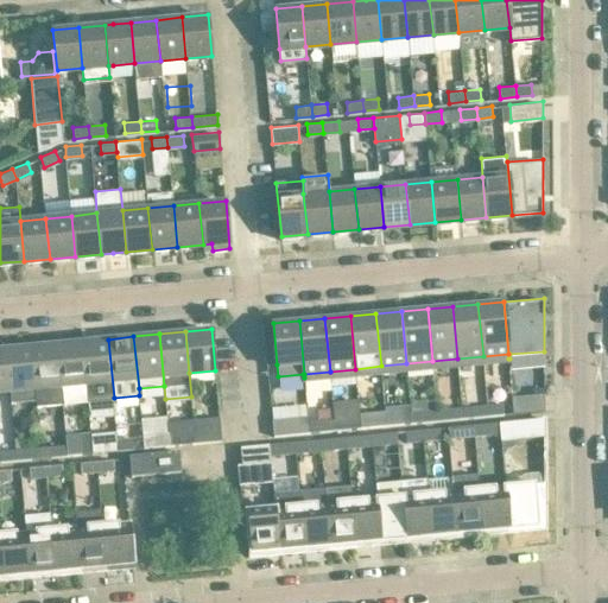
[(108,340),(83,342),(88,400),(90,414),(115,412),(114,398),(108,340)]
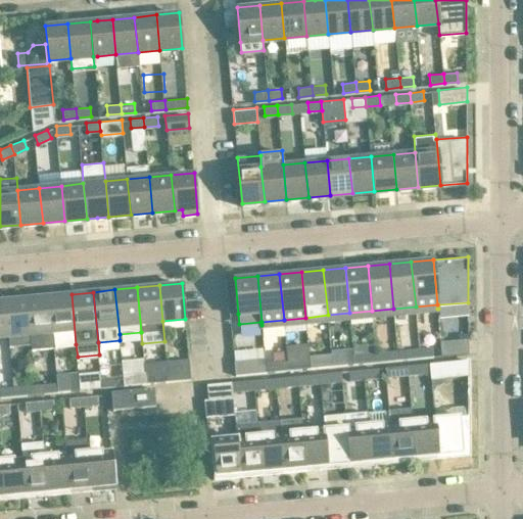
[(76,344),(70,294),(49,296),(54,346),(76,344)]
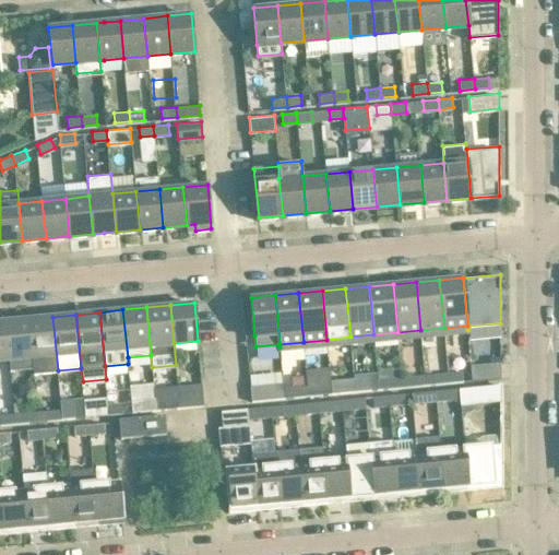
[(58,370),(52,317),(28,319),(34,367),(34,374),(58,370)]
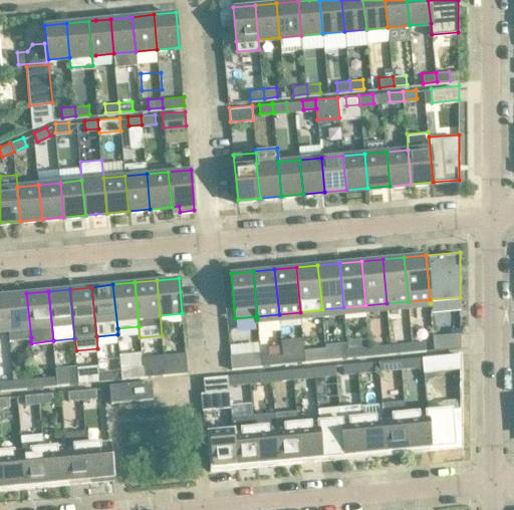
[(31,337),(26,293),(5,295),(8,329),(9,339),(31,337)]
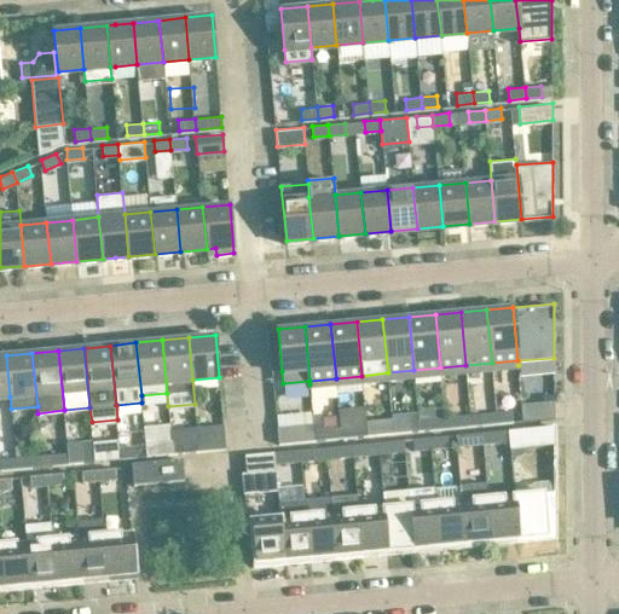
[(0,355),(0,397),(10,397),(6,355),(0,355)]
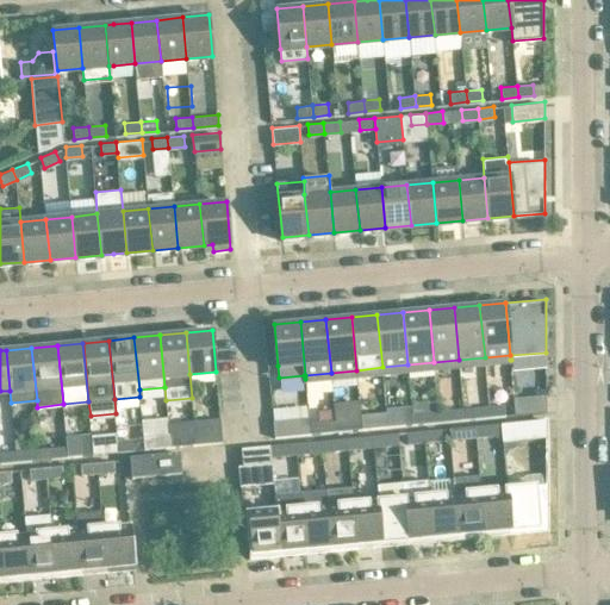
[(514,397),(515,413),(546,410),(546,393),(535,394),(514,397)]
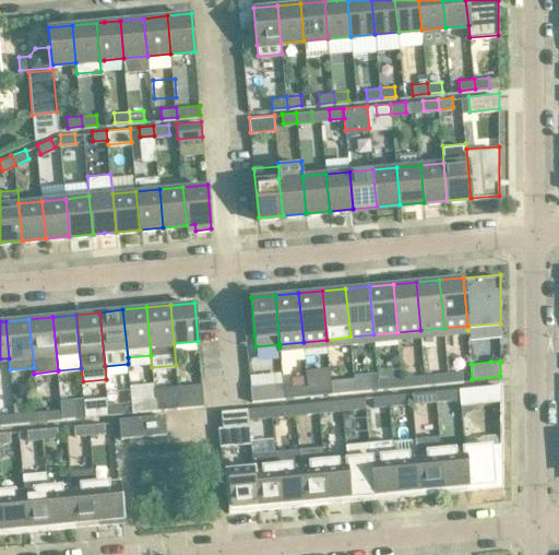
[(463,369),(448,372),(449,381),(463,379),(463,369)]
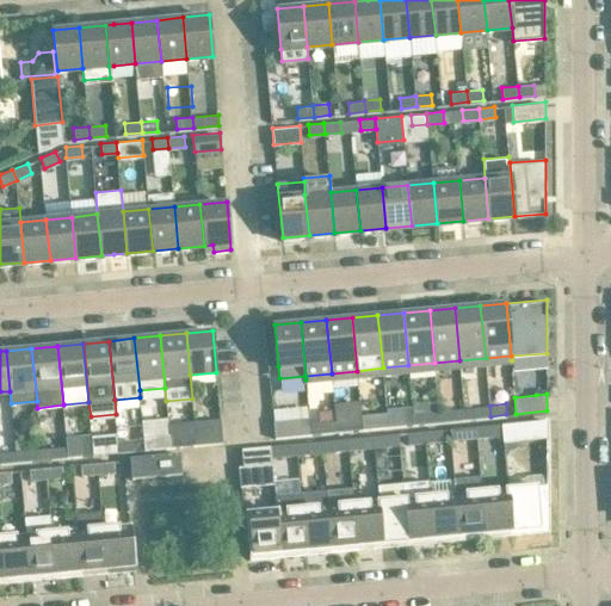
[(413,406),(387,408),(387,413),(388,426),(414,424),(414,413),(413,406)]
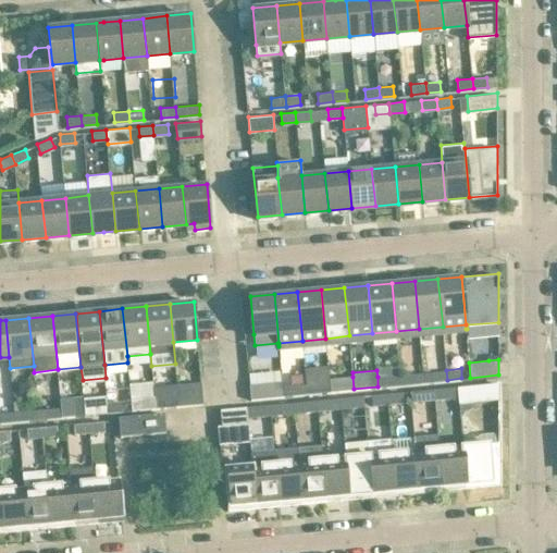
[(447,380),(446,370),(432,371),(423,372),(424,382),(447,380)]
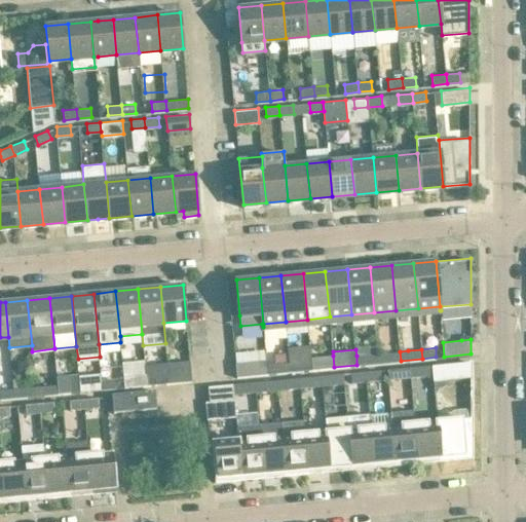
[(288,351),(274,352),(275,363),(289,362),(288,351)]
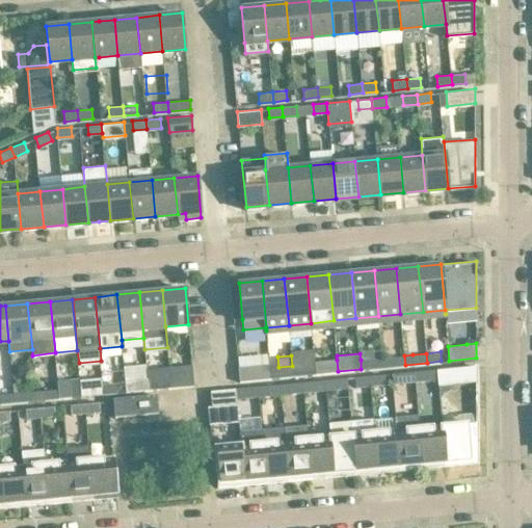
[(404,355),(395,357),(381,358),(382,367),(405,365),(404,355)]
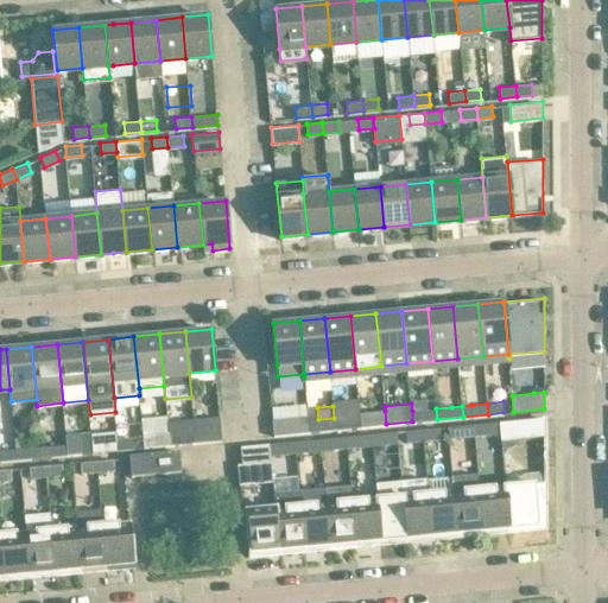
[(437,419),(436,408),(420,410),(422,420),(437,419)]
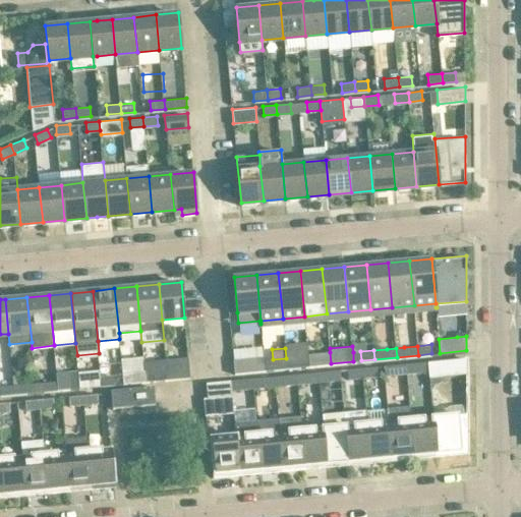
[(330,352),(316,353),(317,364),(331,363),(330,352)]
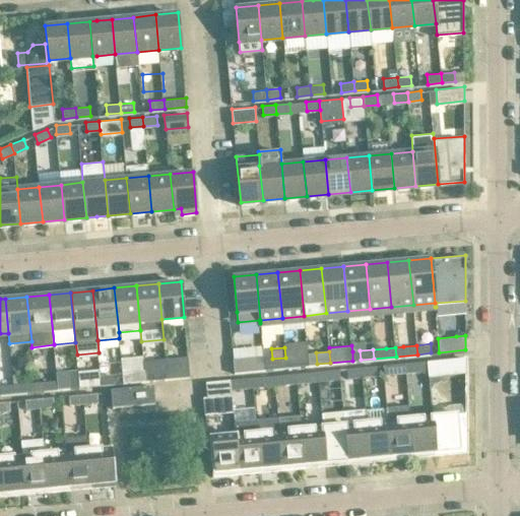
[(234,372),(265,369),(263,355),(233,358),(234,372)]
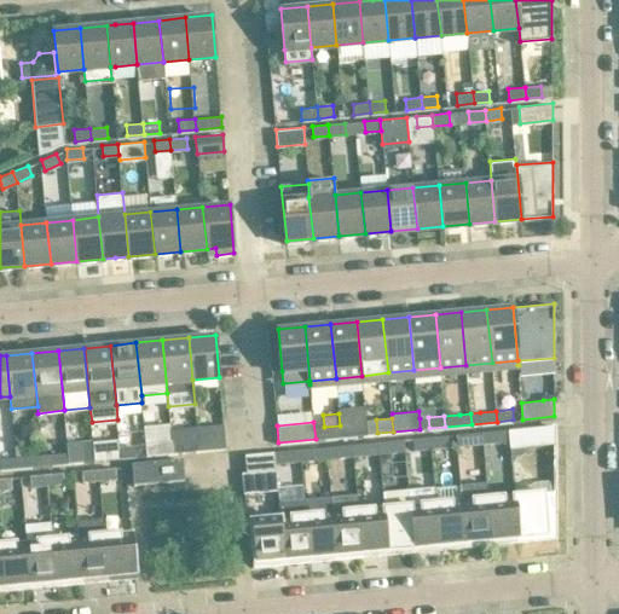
[(226,447),(224,423),(197,426),(200,450),(226,447)]
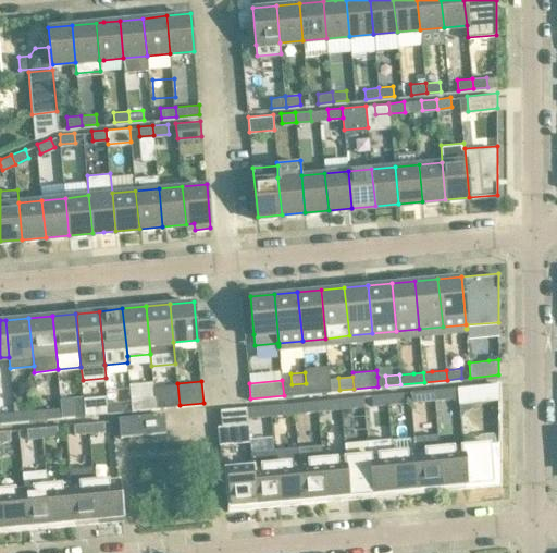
[(307,393),(321,392),(321,382),(306,383),(307,393)]
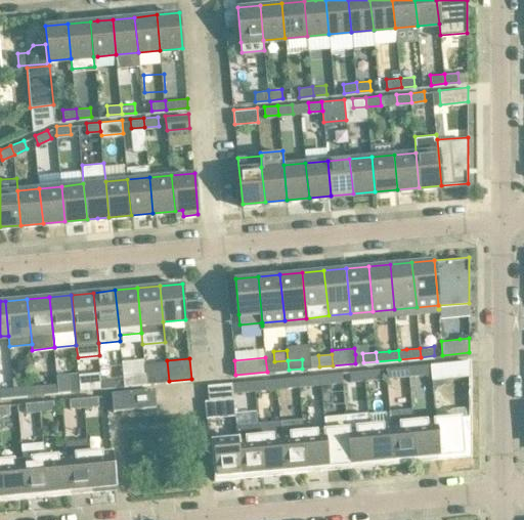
[(469,359),(430,363),(432,378),(469,375),(469,359)]
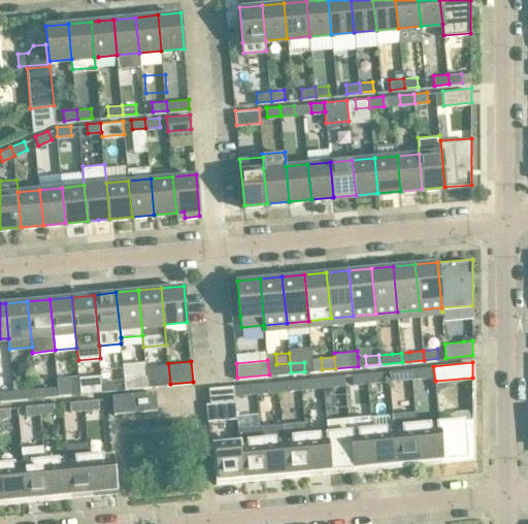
[(170,384),(168,363),(144,365),(145,371),(145,373),(146,386),(170,384)]
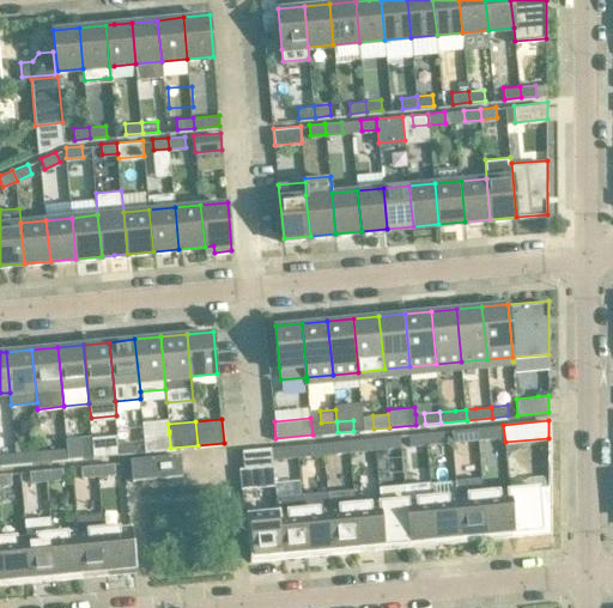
[(322,433),(338,432),(337,421),(321,423),(322,433)]
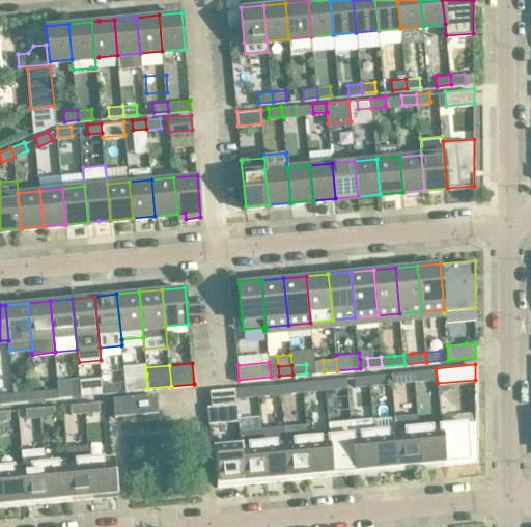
[(428,368),(413,370),(414,380),(428,379),(428,368)]
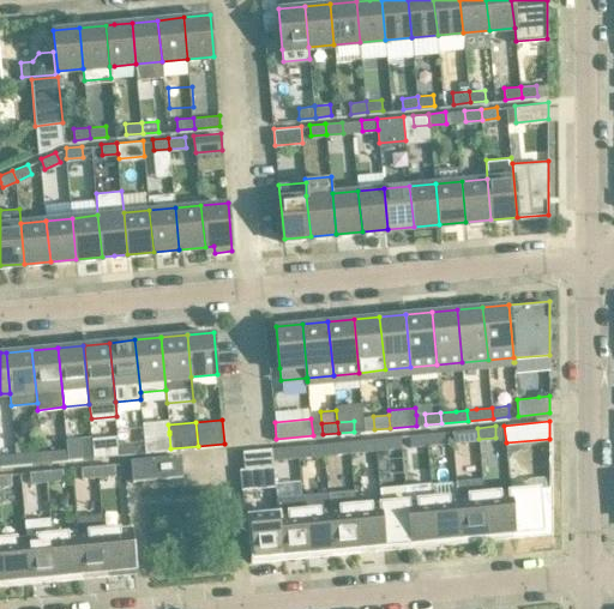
[(479,439),(477,428),(461,429),(462,440),(479,439)]
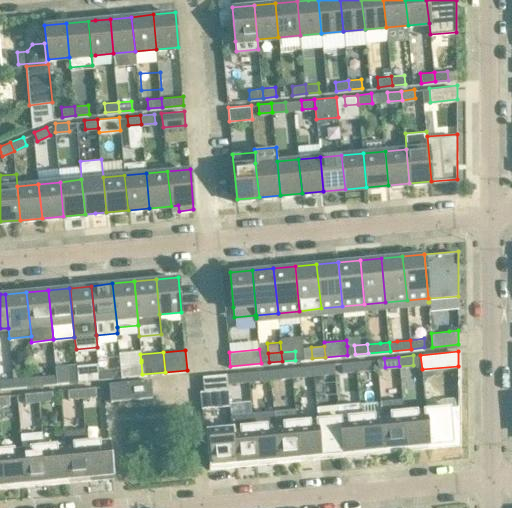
[(370,369),(369,359),(355,361),(356,370),(370,369)]
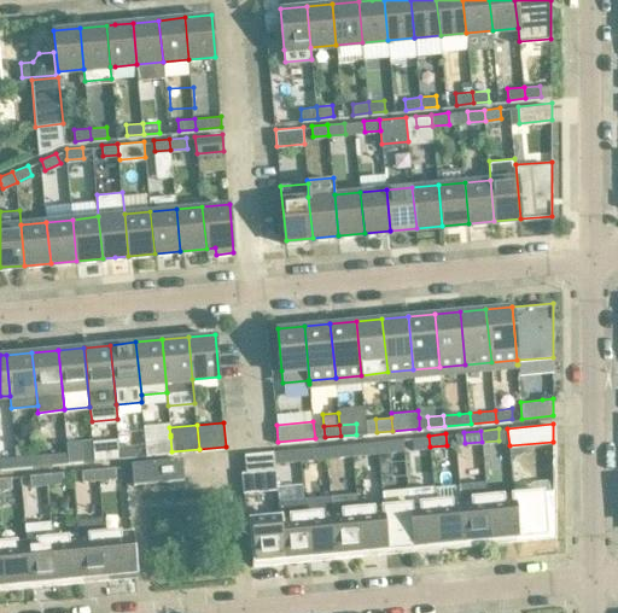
[(413,448),(430,447),(429,436),(412,437),(413,448)]
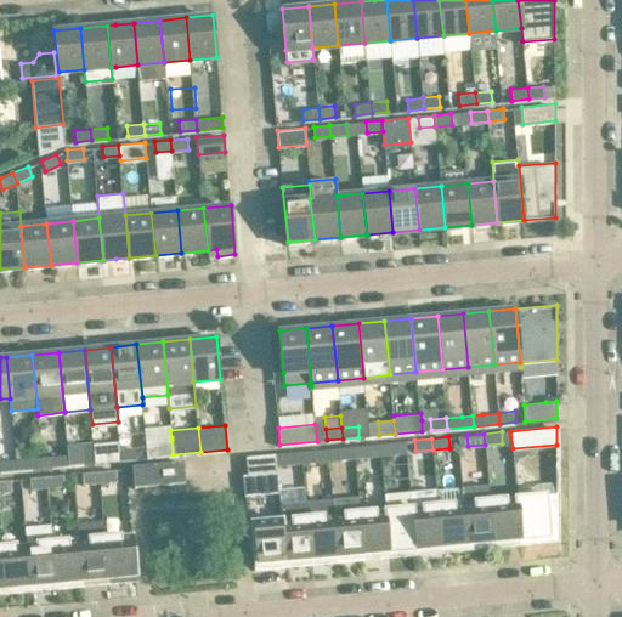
[(119,440),(92,442),(95,462),(120,459),(119,448),(119,440)]
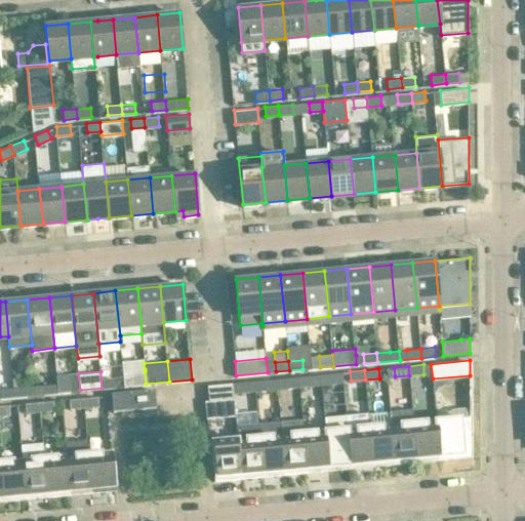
[(145,371),(123,373),(124,386),(146,384),(145,371)]
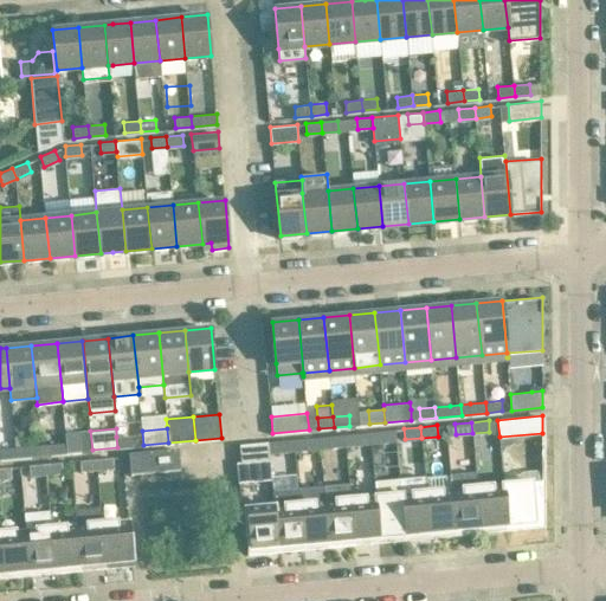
[(65,431),(66,441),(65,441),(66,452),(83,451),(81,430),(65,431)]
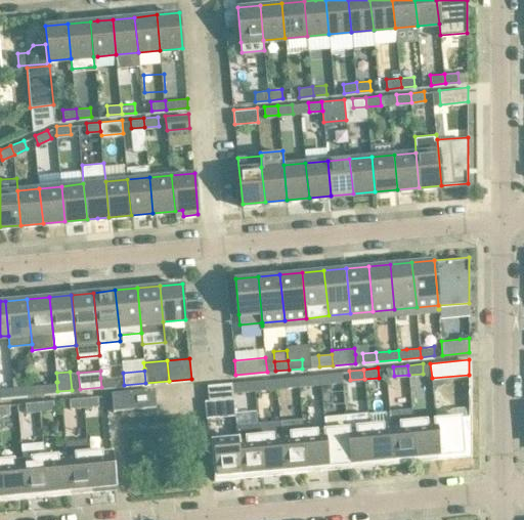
[(343,381),(342,372),(319,374),(320,383),(343,381)]
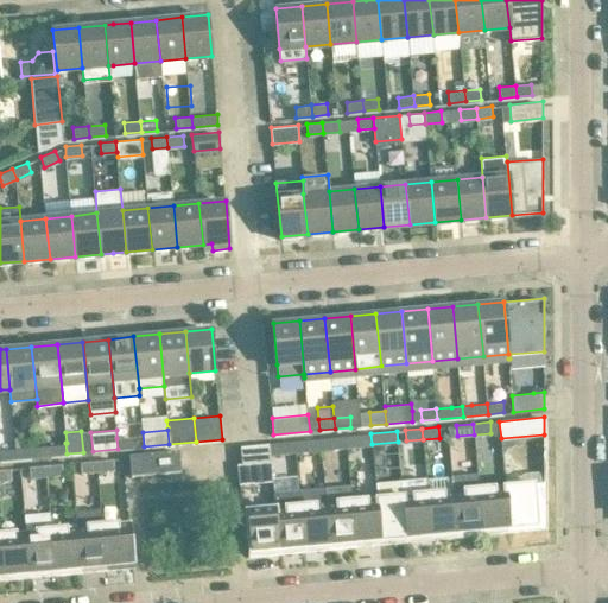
[(362,433),(346,436),(347,446),(363,445),(362,433)]
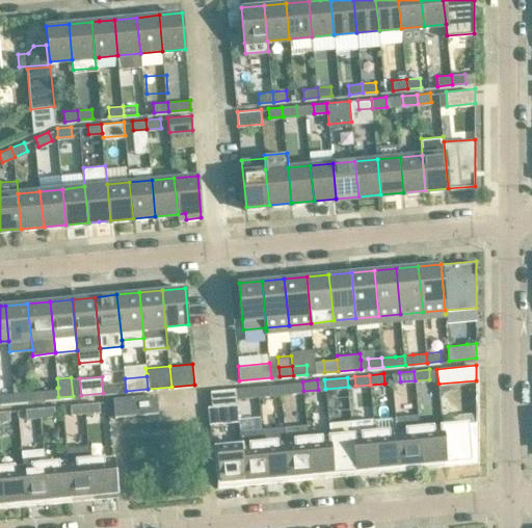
[(303,391),(302,381),(288,383),(289,392),(303,391)]
